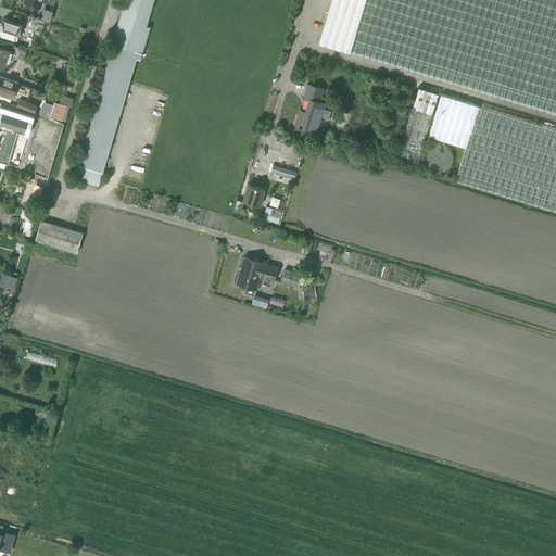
[(125,0),(77,165),(78,165),(102,172),(137,59),(141,60),(150,27),(146,26),(153,0),(125,0)]
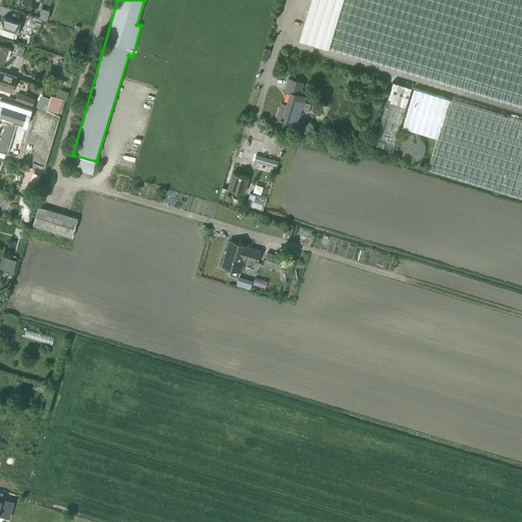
[(310,0),(299,40),(328,48),(342,0),(310,0)]
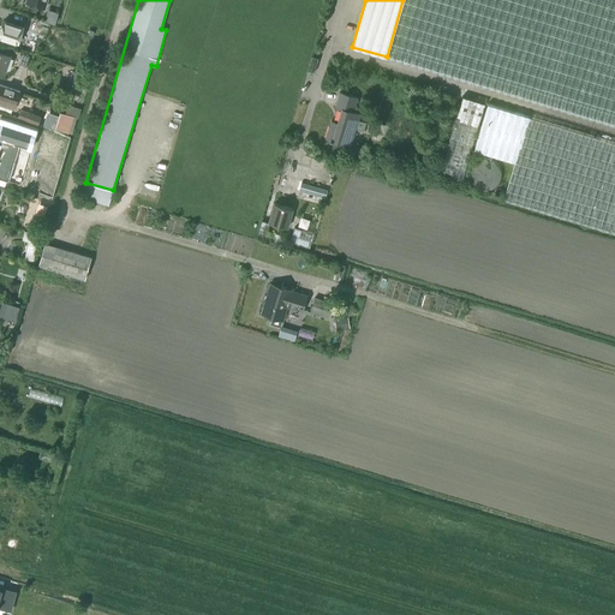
[(614,0),(402,0),(387,57),(614,125),(614,0)]
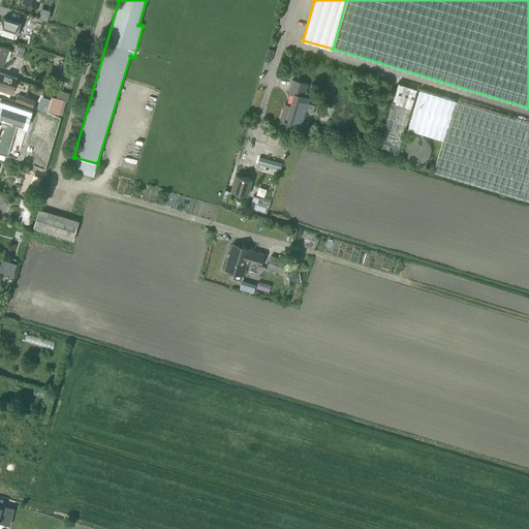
[(0,31),(17,36),(21,23),(3,18),(0,28),(0,31)]
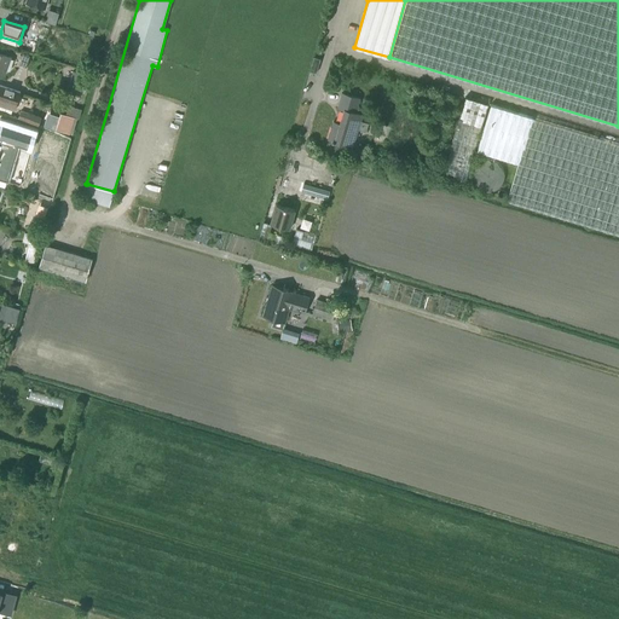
[(40,40),(40,41),(44,42),(51,44),(51,42),(56,30),(45,27),(40,40)]
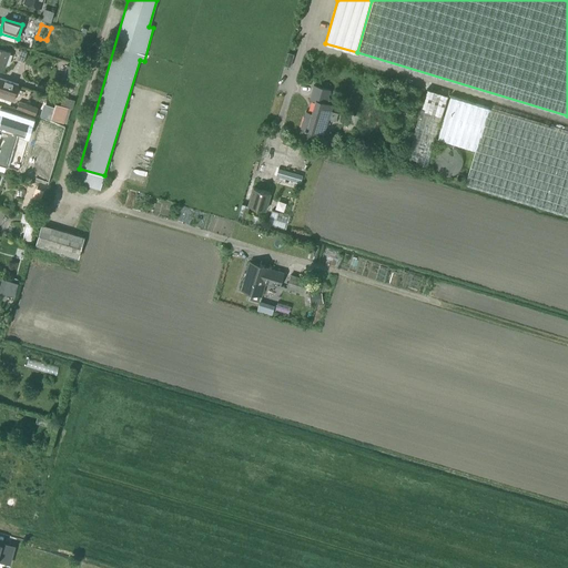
[(66,32),(51,28),(47,39),(61,44),(66,32)]
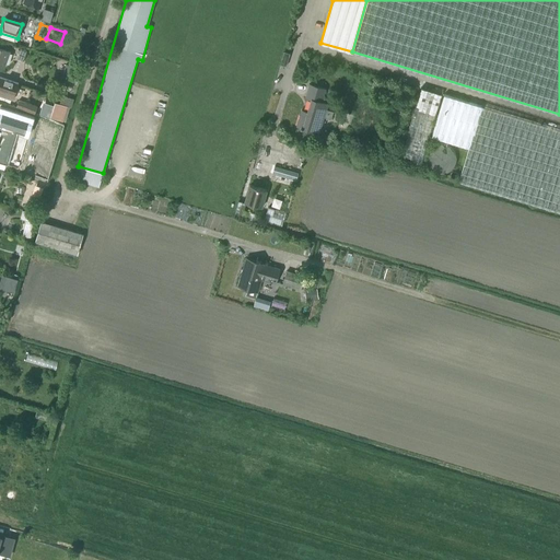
[(0,66),(3,68),(9,51),(0,47),(0,66)]
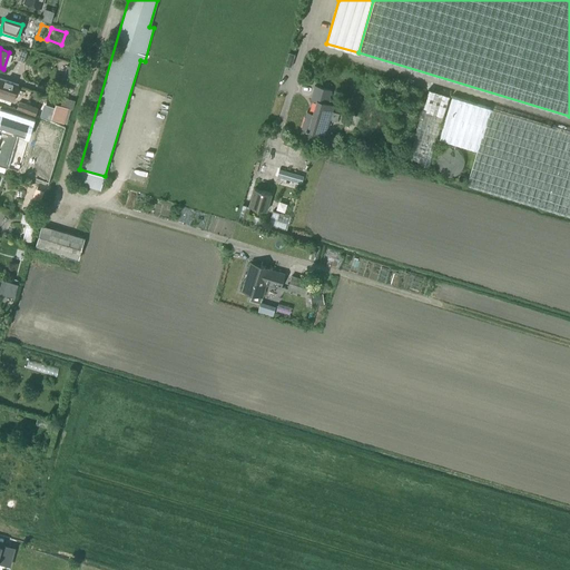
[(23,61),(27,51),(21,49),(18,59),(23,61)]
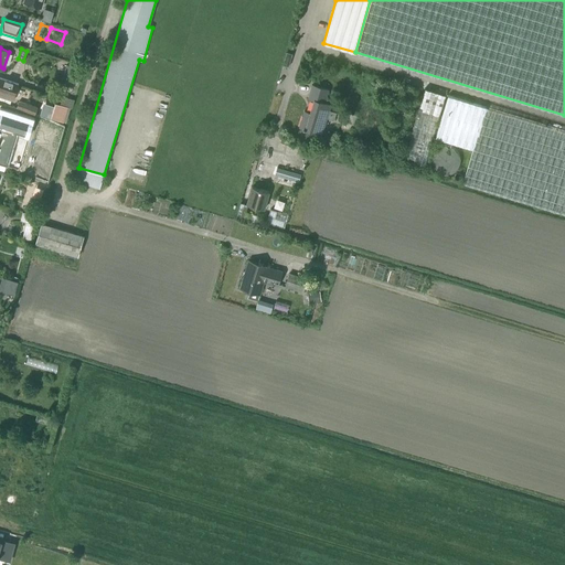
[(63,78),(80,83),(82,75),(75,73),(76,66),(66,64),(63,78)]
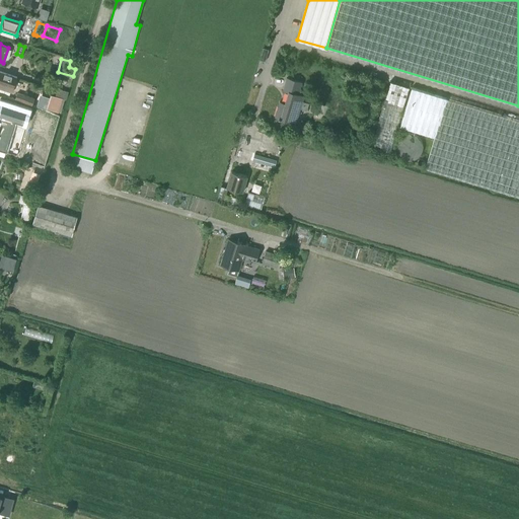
[(0,88),(12,92),(17,77),(0,71),(0,88)]
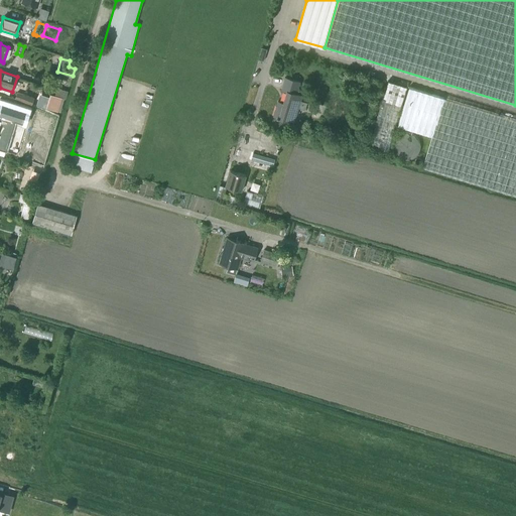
[(305,110),(307,102),(301,101),(302,95),(296,94),(300,82),(285,78),(282,89),(287,91),(283,103),(277,102),(273,115),(294,121),(298,108),(305,110)]
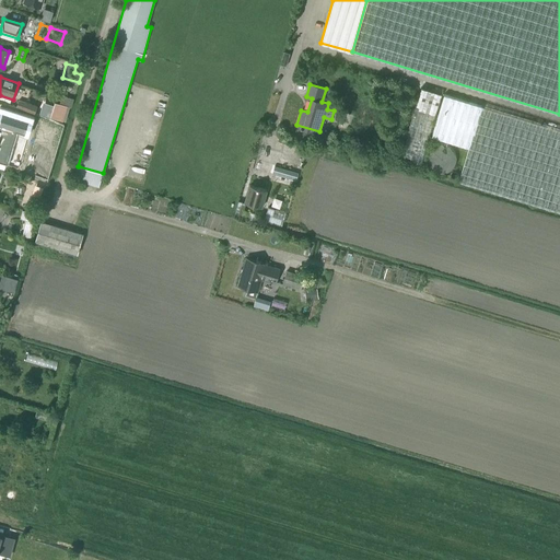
[(442,94),(428,90),(421,88),(401,154),(421,161),(442,94)]
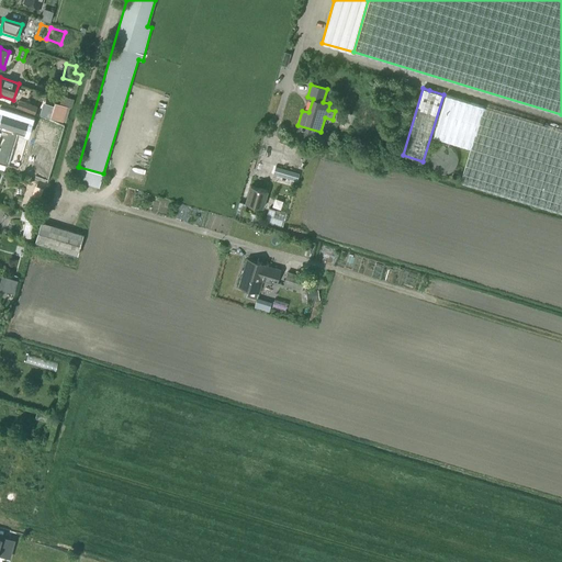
[(561,130),(446,94),(433,136),(471,148),(460,182),(561,213),(561,130)]
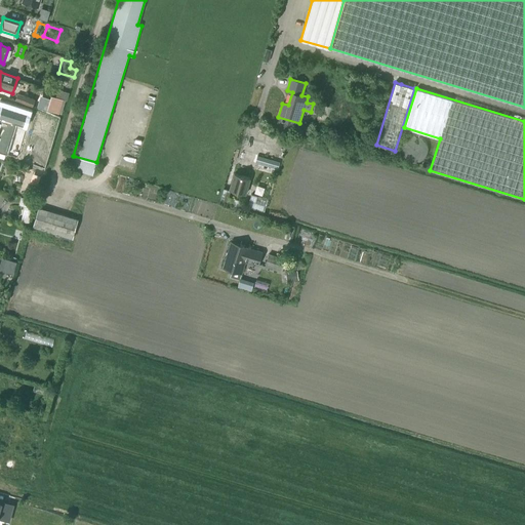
[(57,113),(62,99),(62,98),(67,101),(69,92),(58,89),(56,97),(51,96),(47,110),(57,113)]
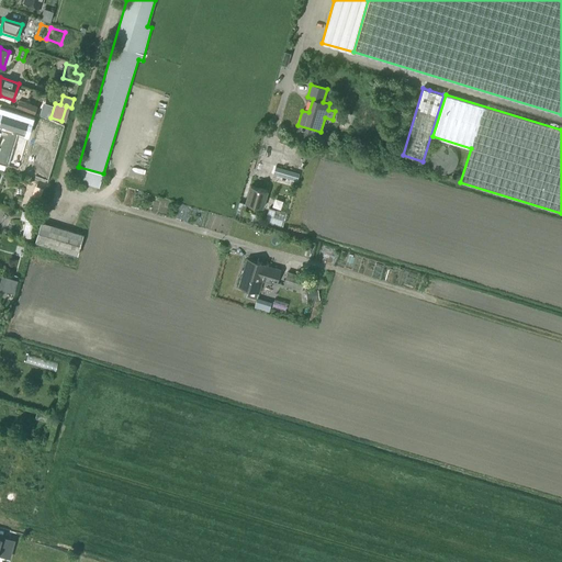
[(34,113),(37,105),(18,99),(14,107),(34,113)]
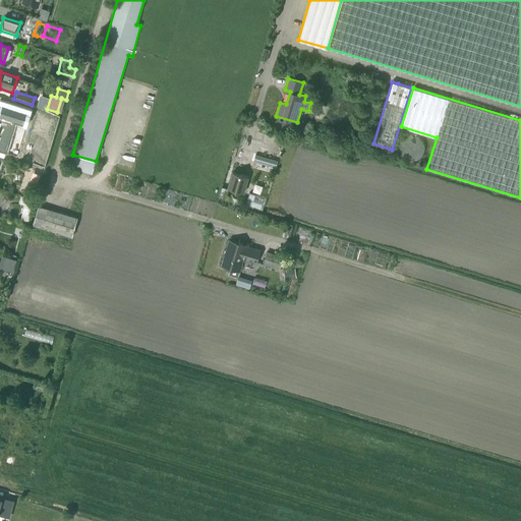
[(0,151),(3,152),(3,151),(13,117),(23,120),(22,124),(23,124),(27,111),(2,103),(1,106),(0,106),(0,107),(1,107),(0,111),(0,116),(2,117),(0,124),(0,151)]
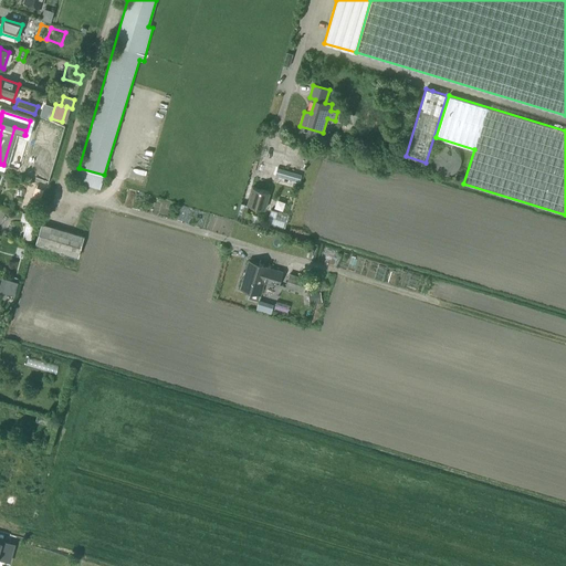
[(278,167),(275,176),(300,182),(302,175),(278,167)]
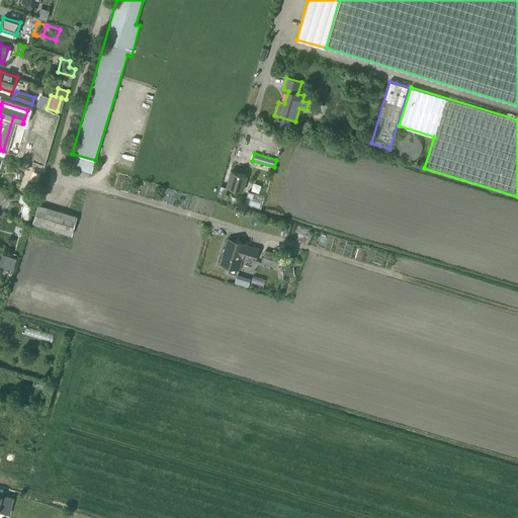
[(93,166),(95,160),(73,154),(71,159),(93,166)]
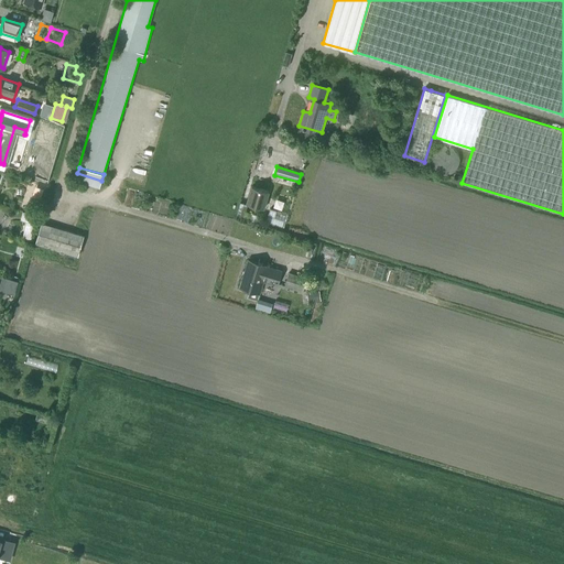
[(263,208),(269,192),(251,186),(247,203),(263,208)]
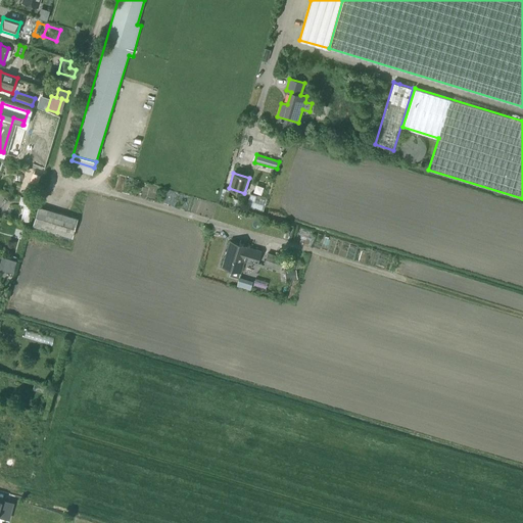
[(73,237),(79,218),(38,206),(33,226),(73,237)]
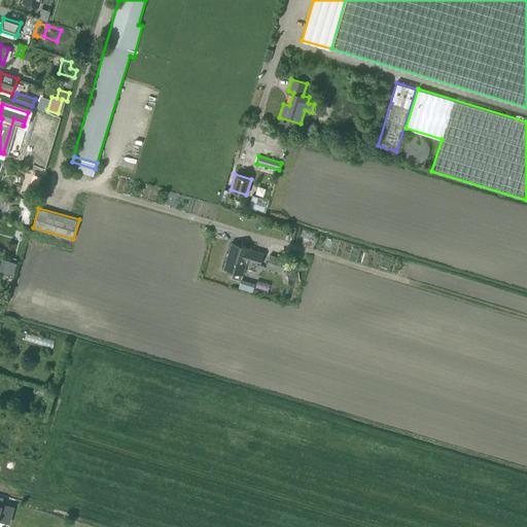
[(259,266),(264,252),(250,248),(232,242),(223,268),(233,271),(231,277),(239,279),(241,273),(243,274),(246,261),(259,266)]
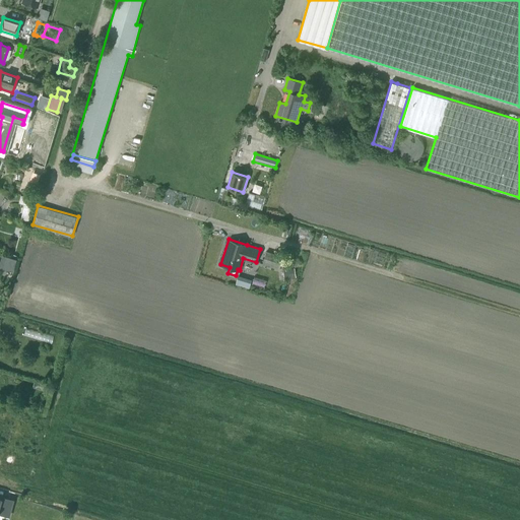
[(278,268),(282,256),(266,251),(262,263),(278,268)]
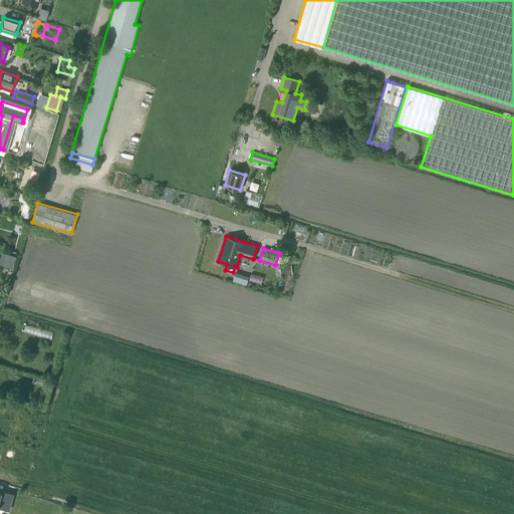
[(2,251),(0,257),(0,263),(13,268),(16,256),(2,251)]
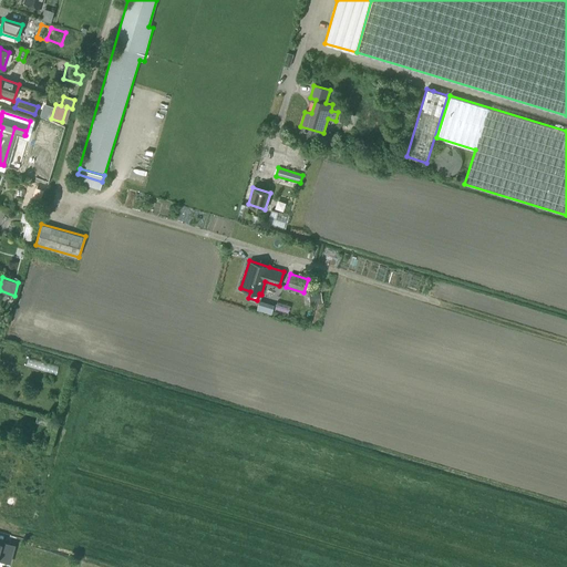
[(321,291),(309,294),(311,303),(322,301),(321,291)]
